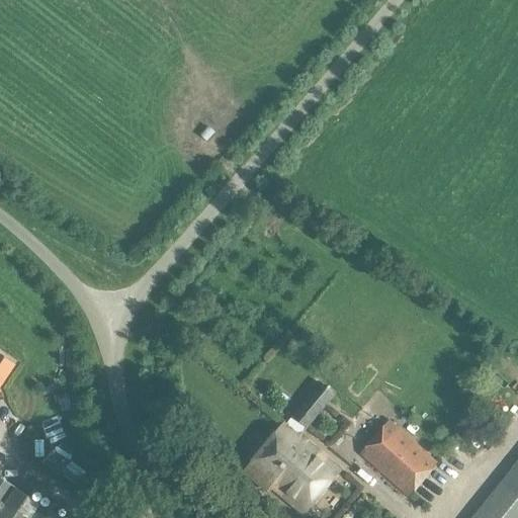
[(0,386),(15,365),(0,354),(0,386)]
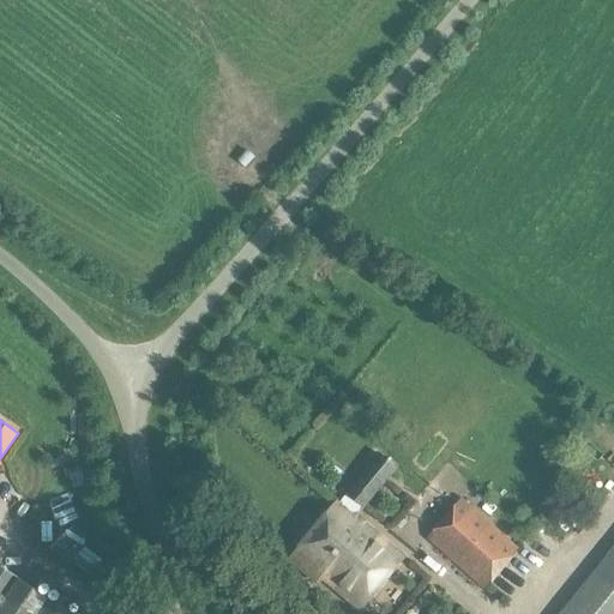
[(341,504),(357,517),(366,507),(397,469),(380,455),(349,494),(341,504)]
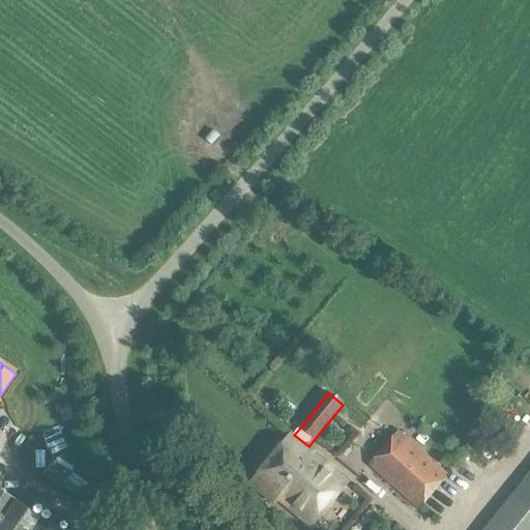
[(443,478),(448,473),(399,431),(369,466),(418,508),(425,499),(427,500),(445,479),(443,478)]
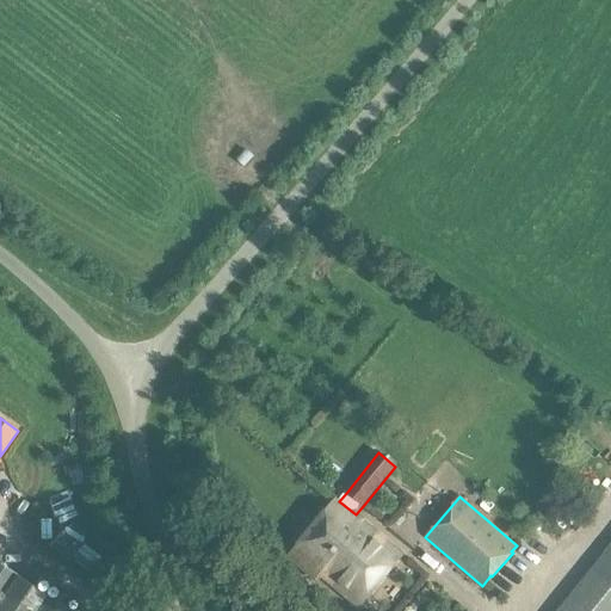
[(356,514),(339,501),(291,559),(316,579),(321,574),(358,606),(402,554),(356,514)]
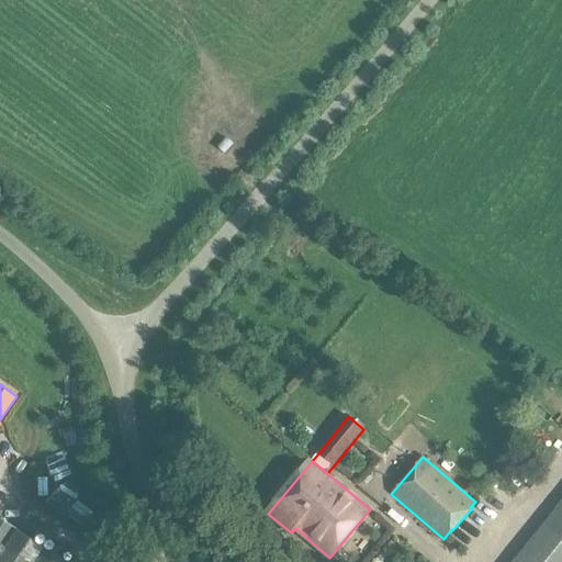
[(63,561),(13,528),(0,519),(0,561),(63,561)]
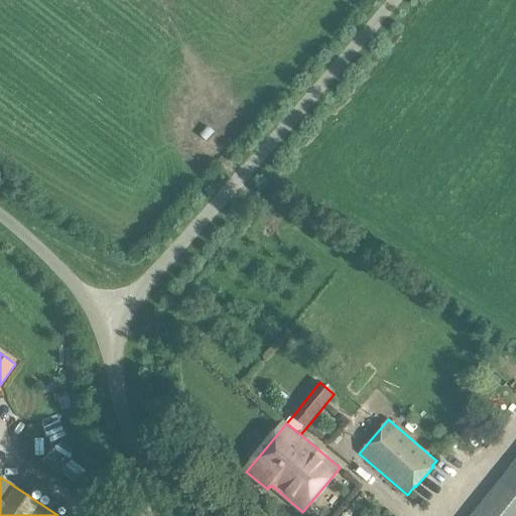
[(515,515),(515,499),(487,480),(461,515),(515,515)]
